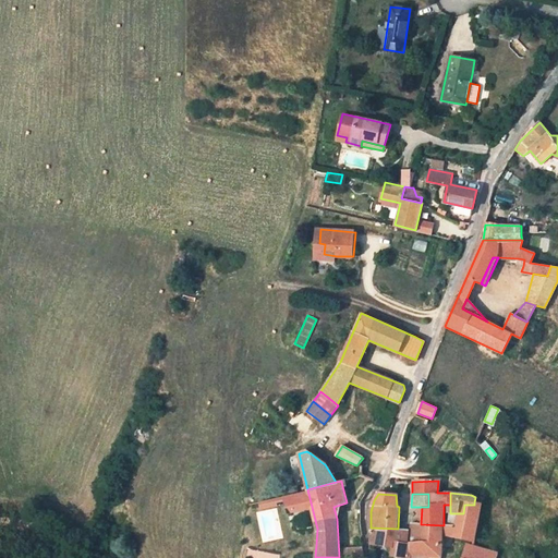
[(421,524),(411,524),(411,530),(411,557),(412,557),(420,556),(426,555),(434,555),(440,556),(441,533),(474,541),(482,504),(480,504),(474,502),(474,505),(464,505),(463,513),(459,513),(459,526),(450,525),(444,525),(421,524)]
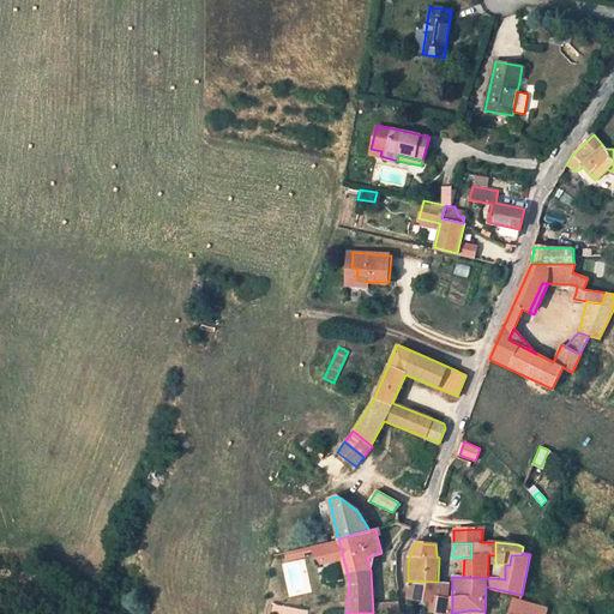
[(495,565),(495,578),(505,579),(505,565),(495,565)]
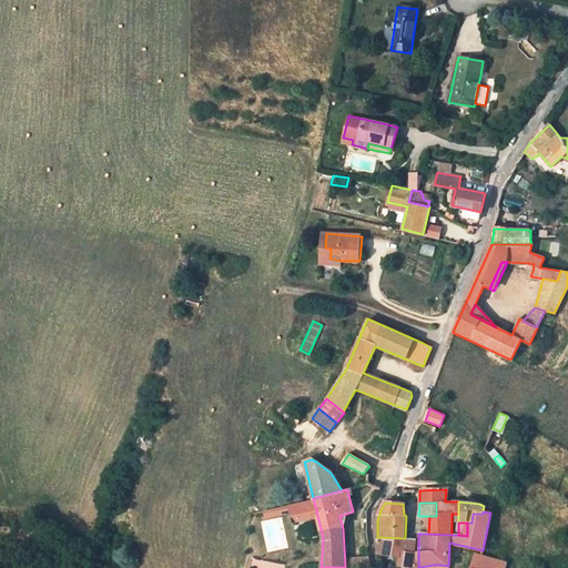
[(418,539),(405,538),(377,537),(376,554),(377,554),(402,556),(401,566),(418,567),(418,539)]
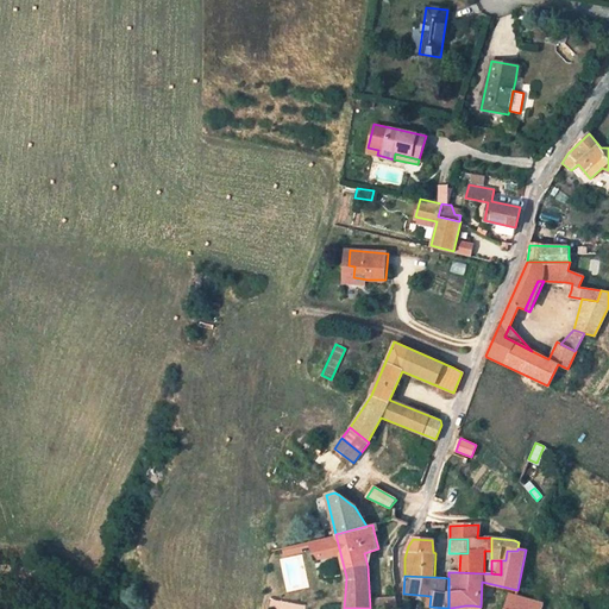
[(538,608),(540,602),(516,596),(509,594),(504,608),(538,608)]
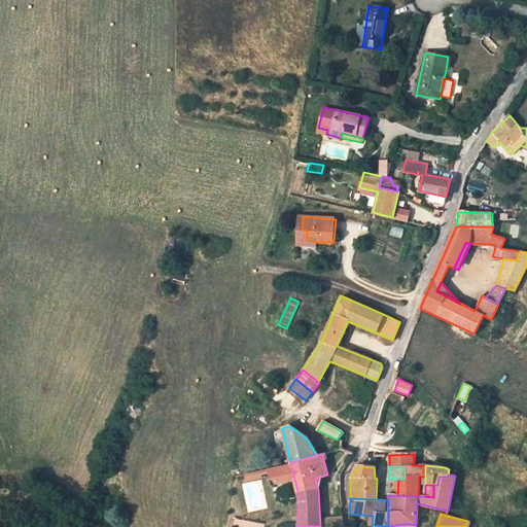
[(328,517),(329,526),(344,526),(342,517),(339,517),(328,517)]
